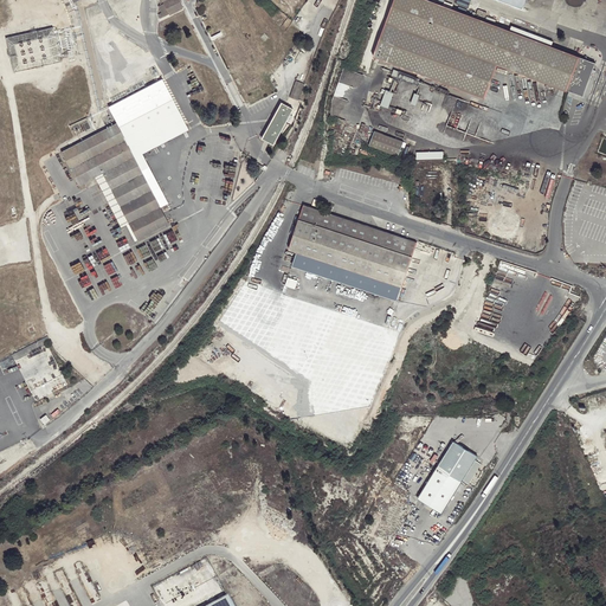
[(161,0),(163,4),(168,14),(169,15),(182,8),(178,0),(161,0)]
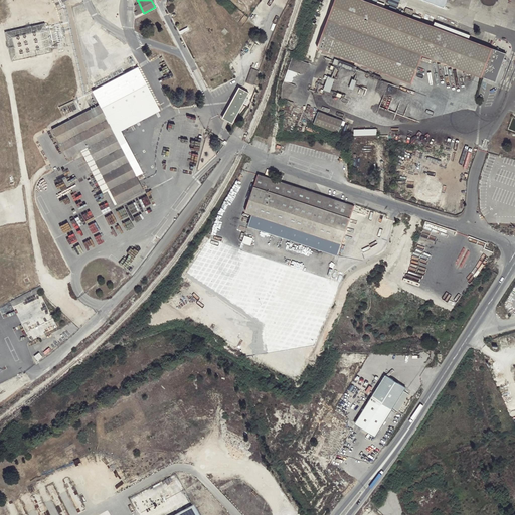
[(364,0),(335,0),(328,19),(422,55),(483,77),(493,48),(461,36),(433,26),(420,20),(412,17),(411,17),(407,16),(403,15),(364,0)]
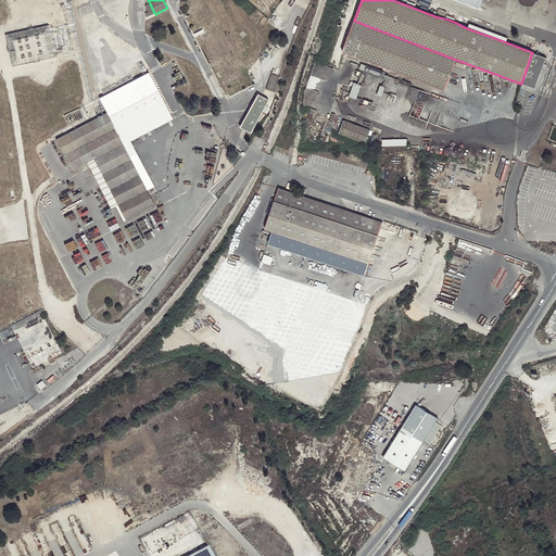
[(154,13),(150,3),(146,5),(148,11),(146,13),(147,17),(154,13)]
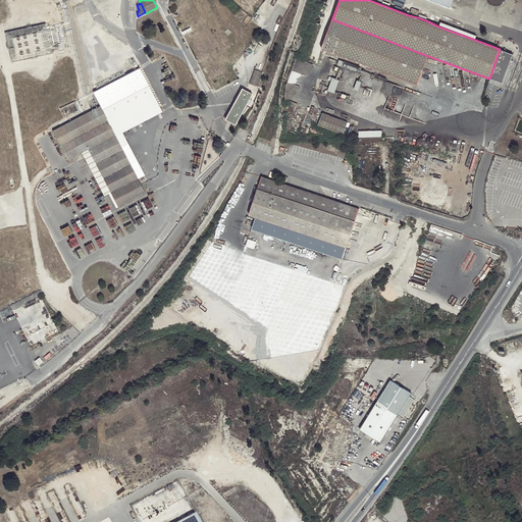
[(322,49),(418,85),(428,56),(332,19),(322,49)]
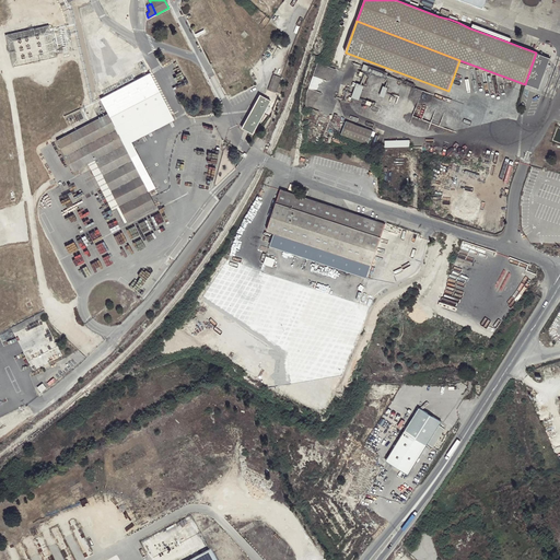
[(470,28),(501,39),(502,35),(473,23),(470,28)]
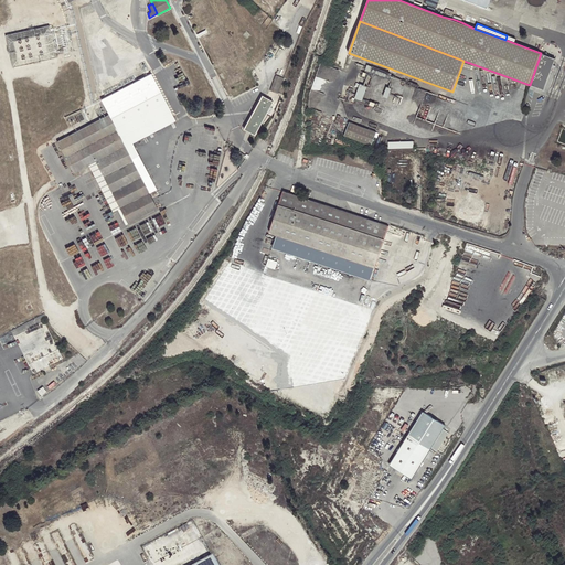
[(12,67),(56,57),(50,24),(6,34),(12,67)]
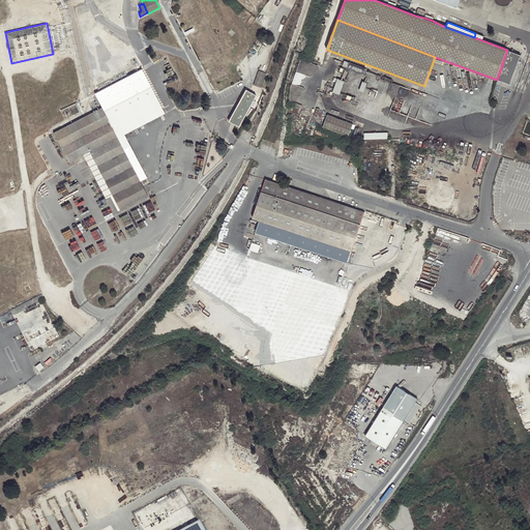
[(521,55),(507,50),(497,80),(510,84),(521,55)]
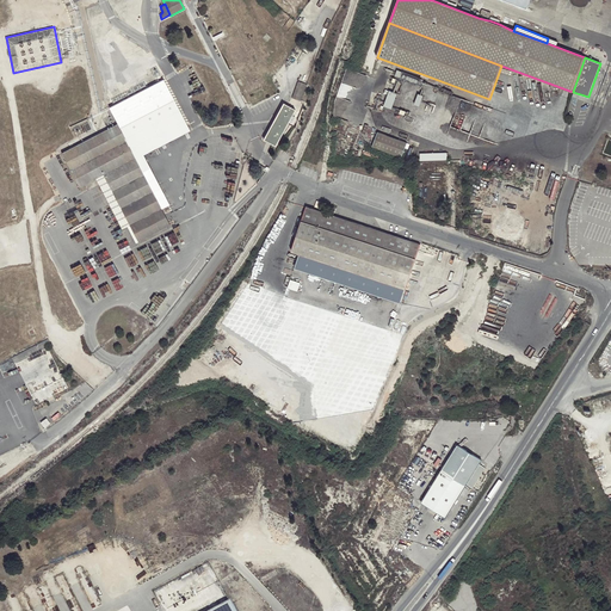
[(109,107),(117,124),(131,153),(186,124),(164,80),(109,107)]
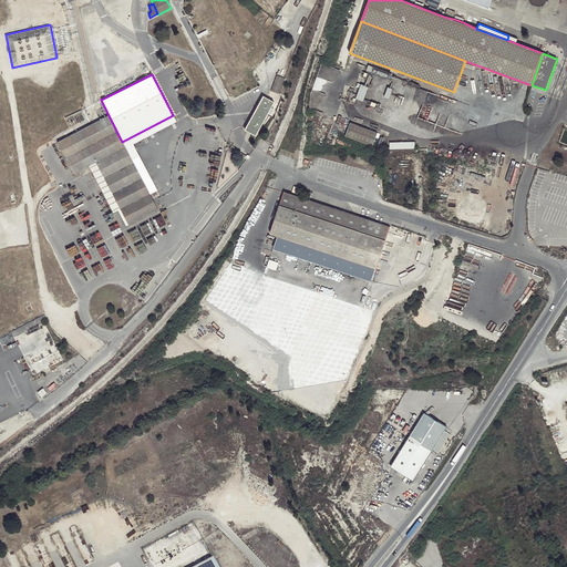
[(285,79),(277,75),(271,91),(279,94),(285,79)]
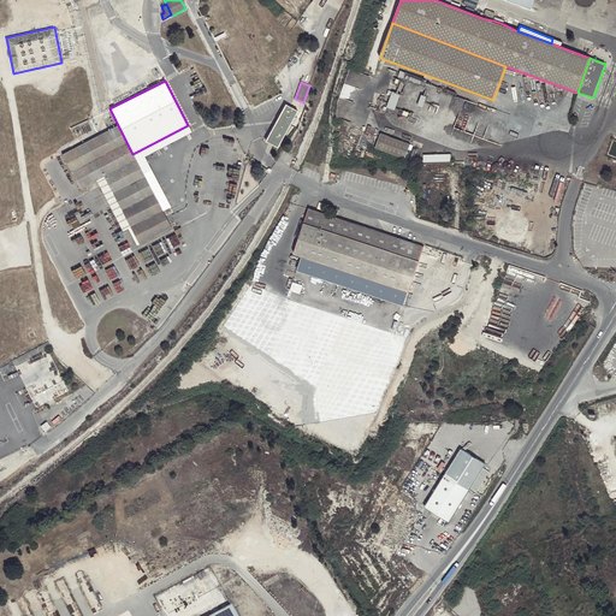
[(386,107),(396,108),(397,93),(388,92),(386,107)]
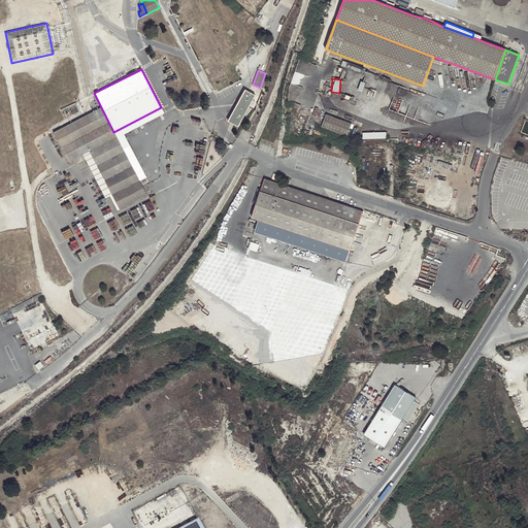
[(255,94),(245,89),(228,121),(238,126),(255,94)]
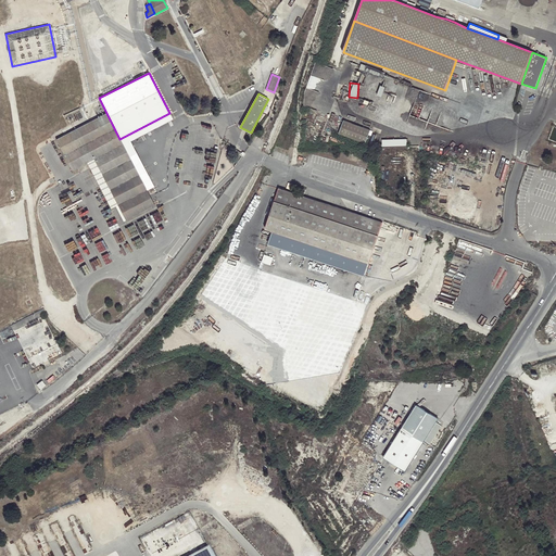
[(55,139),(72,171),(87,163),(123,144),(119,139),(106,113),(55,139)]
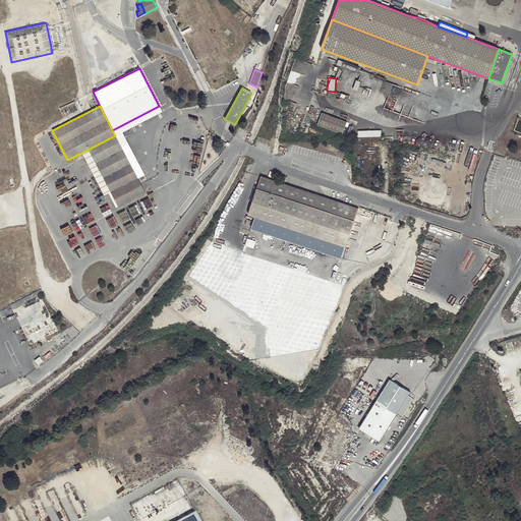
[(162,113),(159,106),(112,130),(115,135),(137,178),(143,175),(122,133),(162,113)]
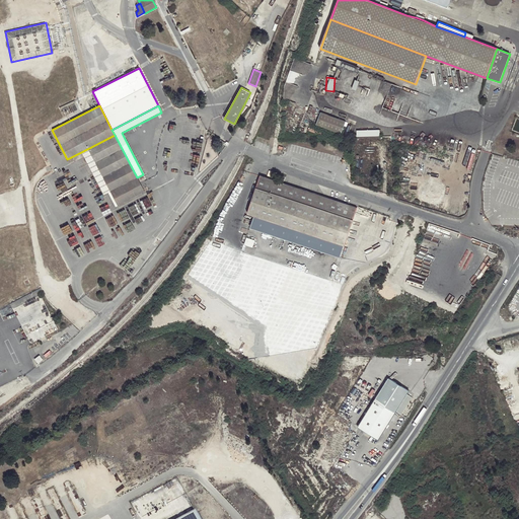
[(315,125),(340,134),(345,122),(319,113),(315,125)]
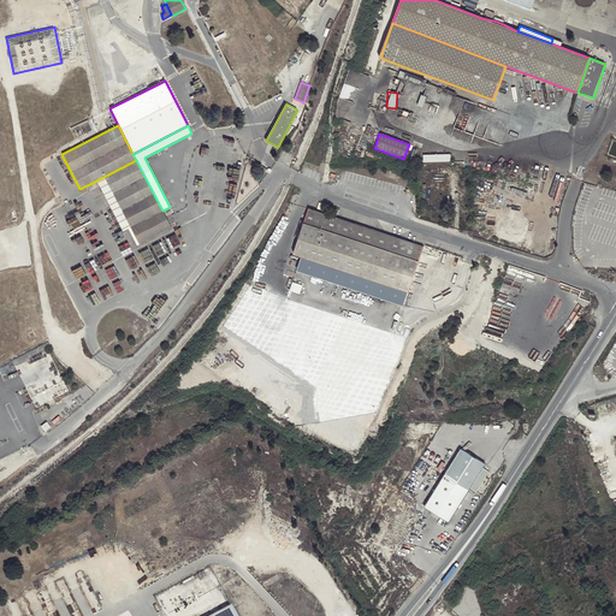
[(136,160),(96,181),(123,231),(128,229),(136,246),(147,241),(171,227),(163,211),(136,160)]
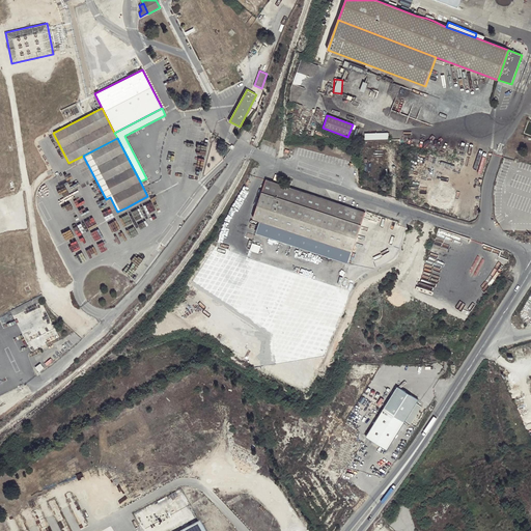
[(231,147),(227,144),(222,151),(226,156),(231,147)]
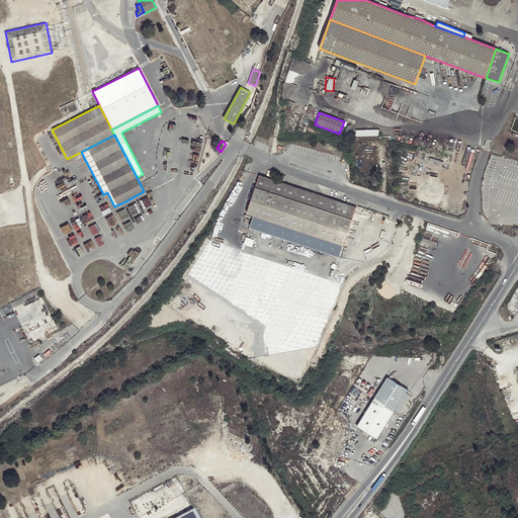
[(358,157),(377,156),(377,145),(357,147),(358,157)]
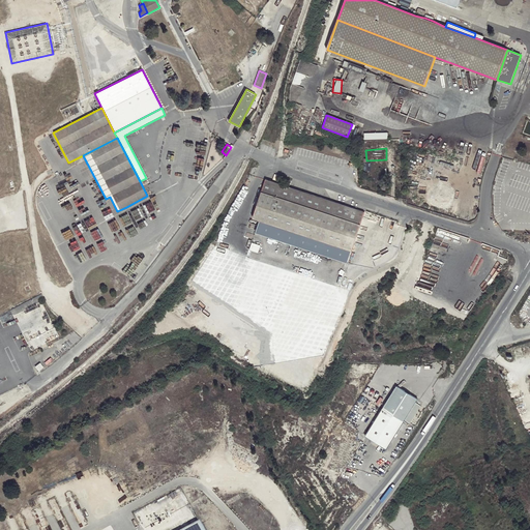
[(266,178),(262,192),(361,225),(365,211),(266,178)]
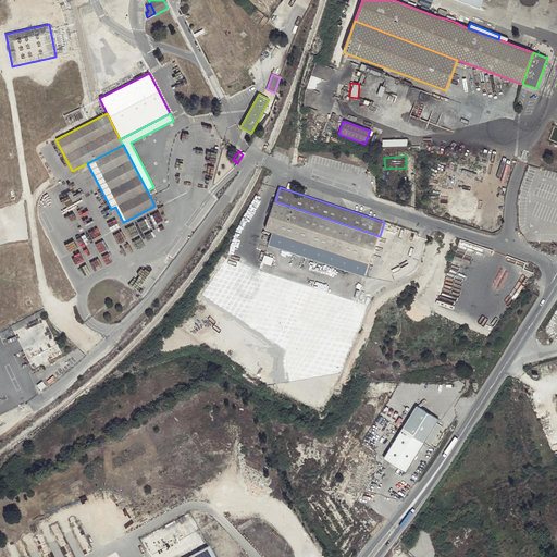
[(380,236),(275,201),(265,231),(272,233),(370,264),(380,236)]
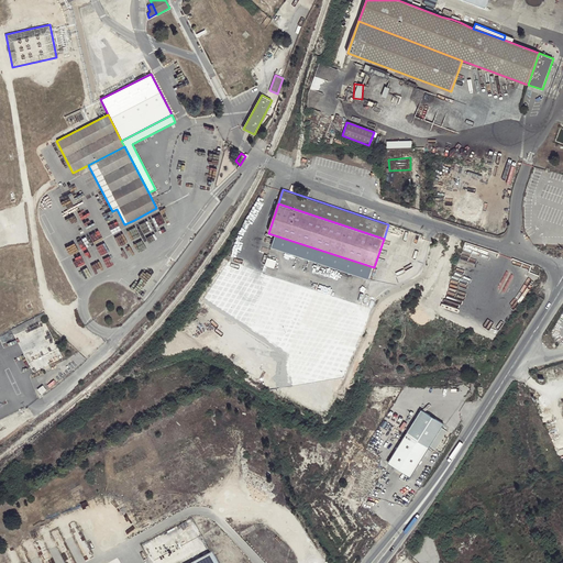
[(374,267),(275,235),(272,249),(370,280),(374,267)]
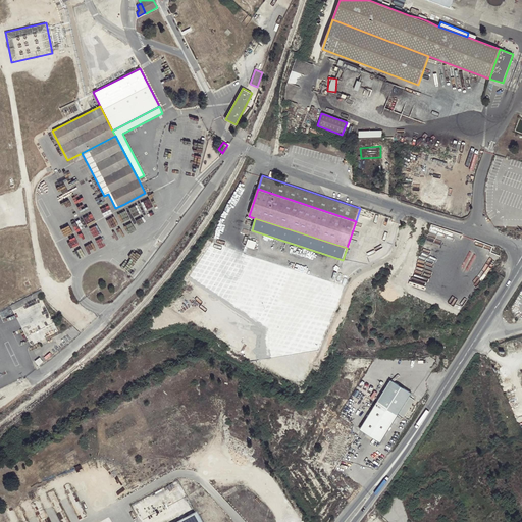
[(256,248),(259,241),(250,238),(248,245),(256,248)]
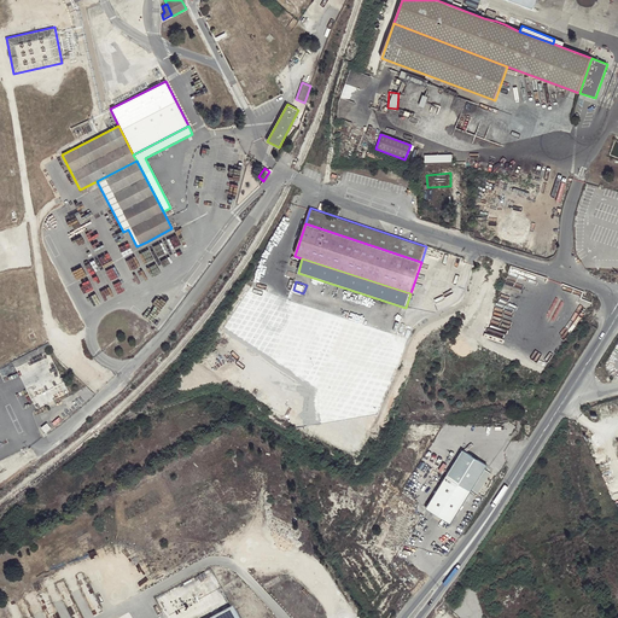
[(17,368),(36,410),(70,394),(50,353),(17,368)]
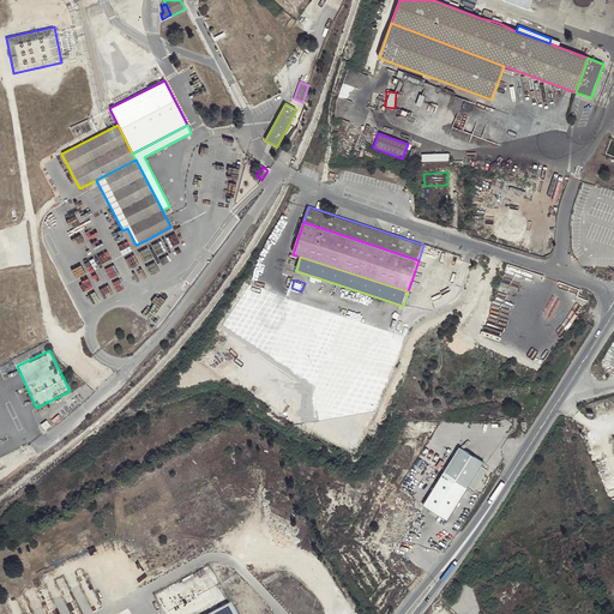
[(13,360),(2,362),(6,372),(16,368),(13,360)]
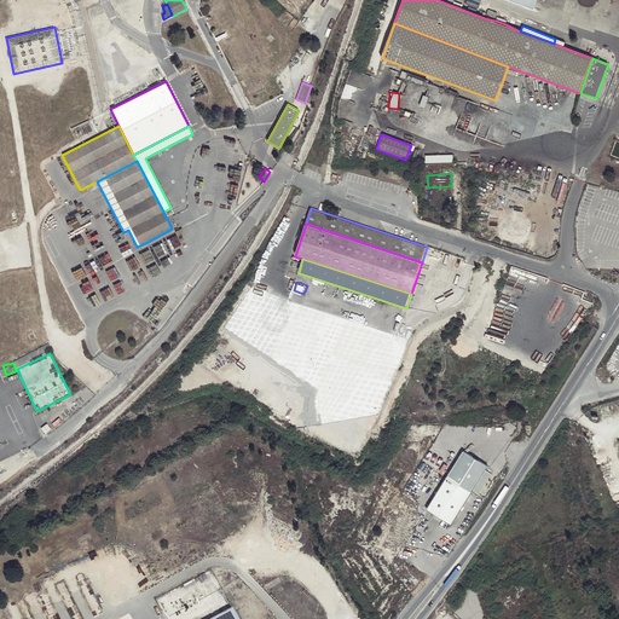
[(464,450),(427,509),(451,525),(473,490),(479,495),(492,474),(486,470),(489,466),(464,450)]
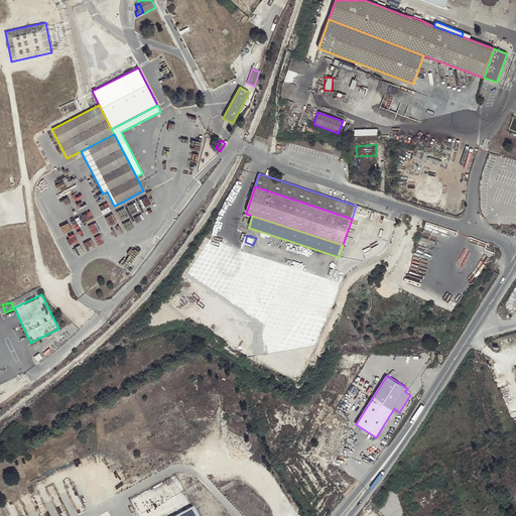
[(198,515),(194,507),(177,515),(198,515)]
